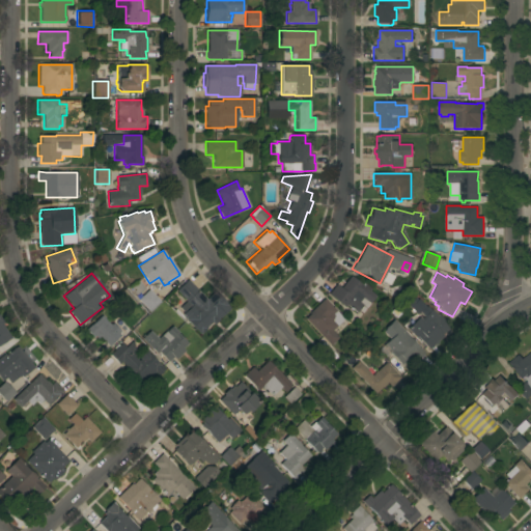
[(361,284),(363,282),(371,289),(369,290),(375,296),(362,313),(358,310),(356,313),(346,305),(344,307),(329,294),(336,284),(340,288),(351,276),(361,284)]
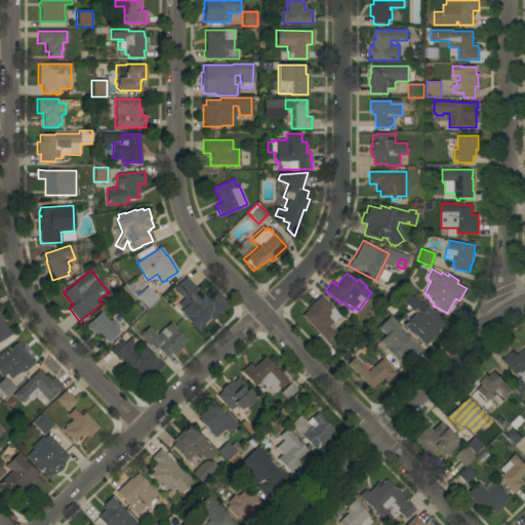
[(204,295),(212,288),(227,304),(214,315),(215,316),(210,321),(209,319),(204,323),(204,324),(197,330),(180,313),(182,313),(179,311),(182,309),(177,305),(184,297),(173,287),(185,276),(204,295)]
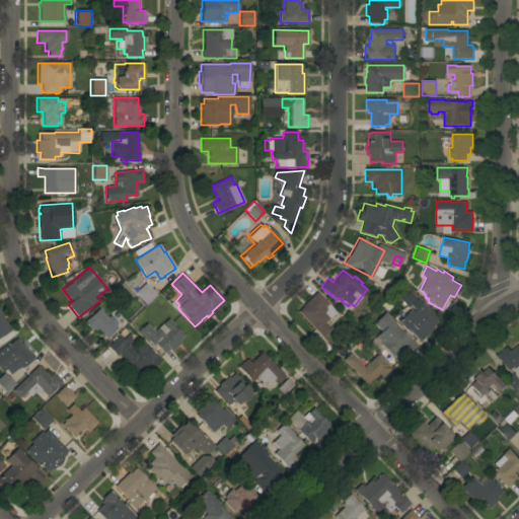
[(133,289),(127,281),(136,274),(142,282),(133,289)]
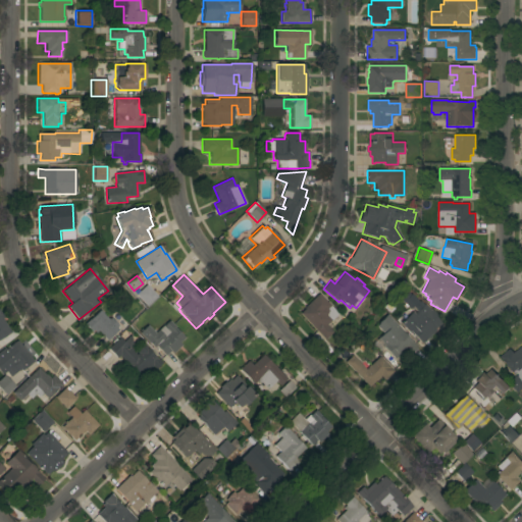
[(157,296),(146,306),(136,295),(146,284),(157,296)]
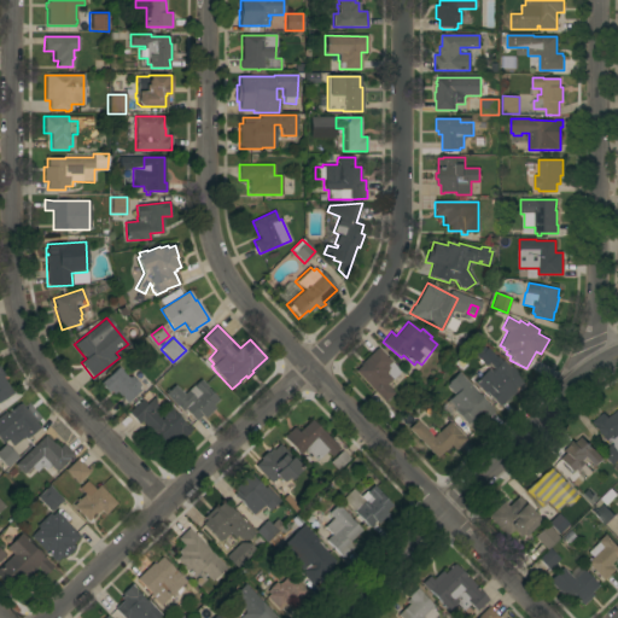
[(361,365),(360,365),(378,348),(391,362),(390,362),(398,372),(391,379),(392,379),(386,385),(394,392),(384,402),(355,371),(361,365)]
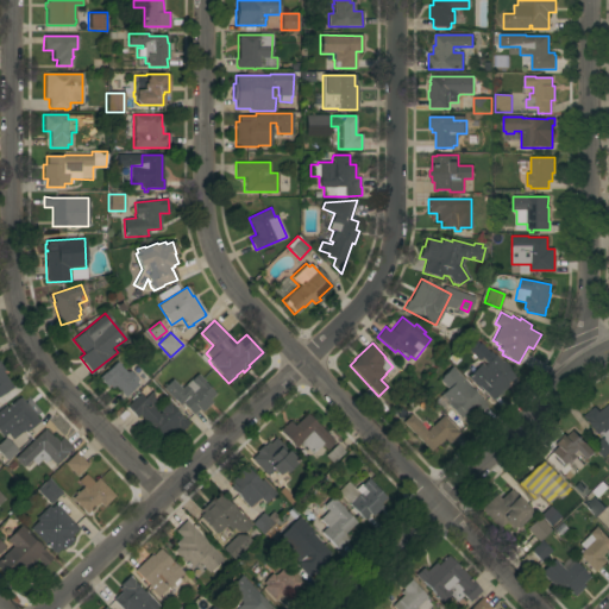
[(507,383),(509,385),(493,401),(482,390),(481,391),(466,377),(481,364),(483,366),(495,355),(502,362),(503,360),(509,368),(508,369),(515,376),(507,383)]
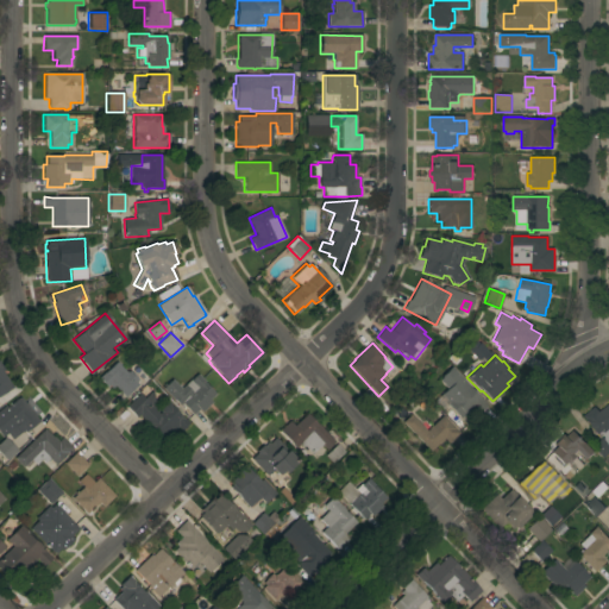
[(12,388),(0,395),(0,362),(4,369),(1,371),(12,388)]
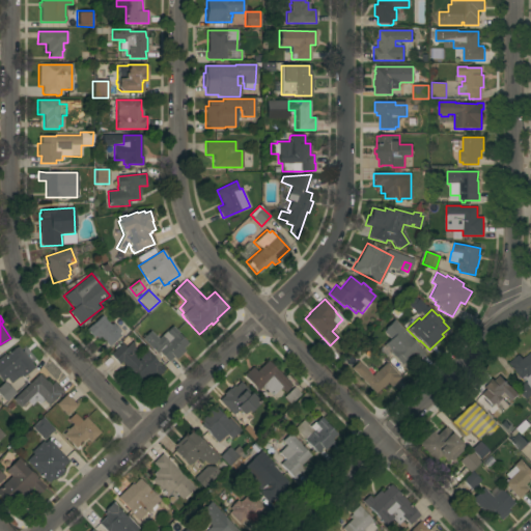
[(110,326),(112,324),(120,331),(118,333),(120,335),(109,346),(100,336),(98,338),(94,336),(93,337),(86,330),(101,315),(110,326)]
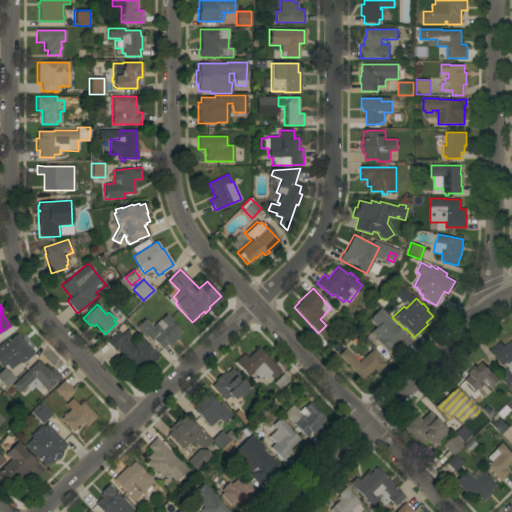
[(410,340),(403,346),(398,341),(397,342),(397,343),(393,347),(393,346),(387,352),(376,340),(377,339),(370,332),(376,327),(368,319),(379,308),(410,340)]
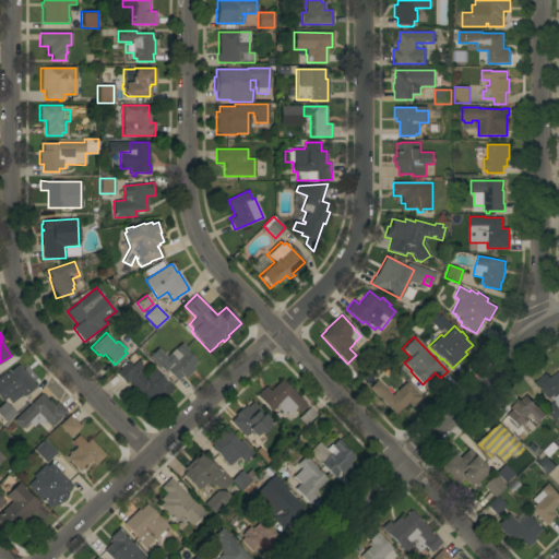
[(166,357),(175,348),(175,349),(181,343),(187,349),(186,349),(198,361),(192,367),(194,369),(185,379),(181,377),(177,381),(167,370),(165,372),(150,357),(151,355),(150,354),(151,352),(153,353),(157,348),(166,357)]
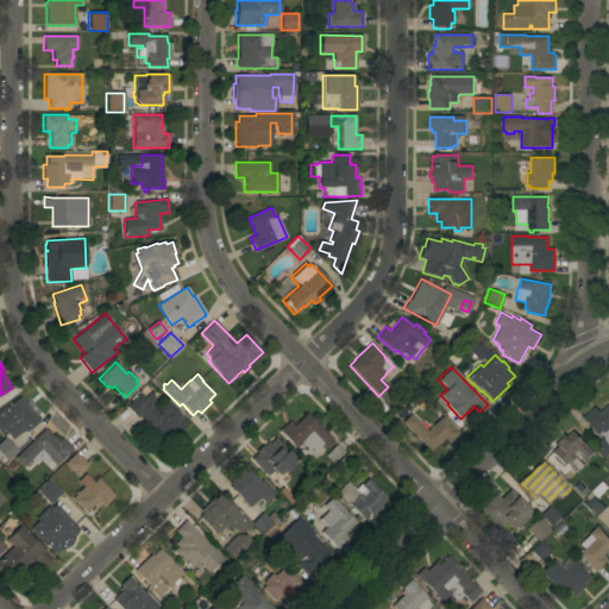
[(169,435),(167,433),(162,437),(149,424),(148,425),(138,415),(137,418),(126,407),(139,394),(144,399),(154,389),(154,395),(154,399),(161,406),(165,400),(183,419),(183,418),(188,424),(181,431),(177,427),(169,435)]
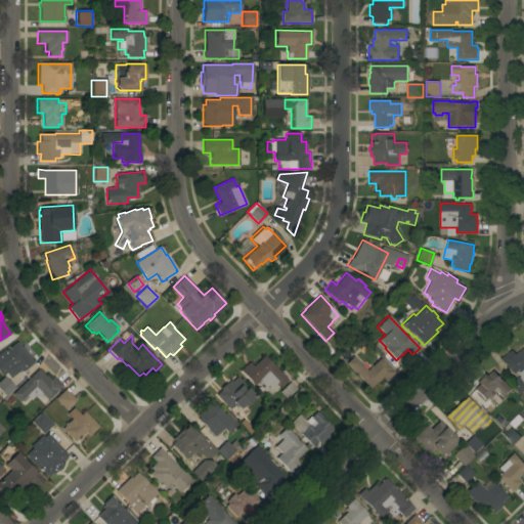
[(0,352),(4,349),(6,351),(17,342),(22,347),(23,346),(31,356),(30,357),(34,362),(22,372),(20,370),(18,373),(14,367),(9,372),(3,364),(0,366),(0,352)]
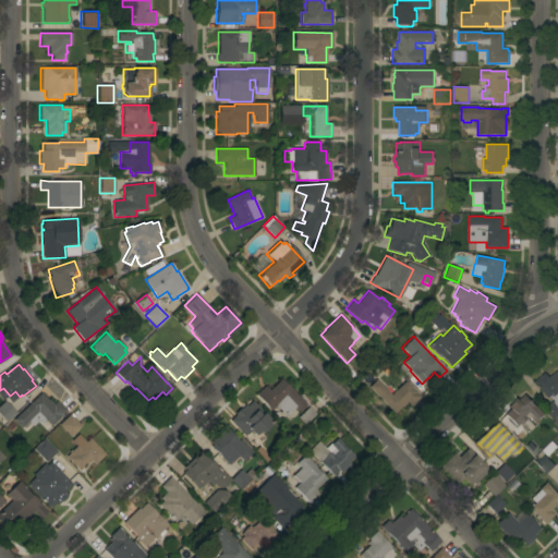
[(557,416),(554,421),(544,409),(555,400),(552,398),(550,399),(549,398),(548,399),(535,381),(545,373),(549,378),(557,371),(557,416)]
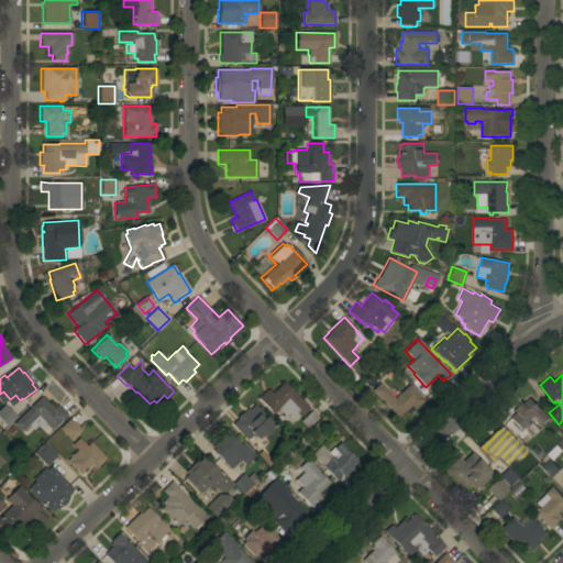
[(294,394),(295,393),(309,408),(301,416),(297,411),(288,420),(278,410),(273,415),(258,398),(267,389),(272,394),(283,382),(294,394)]
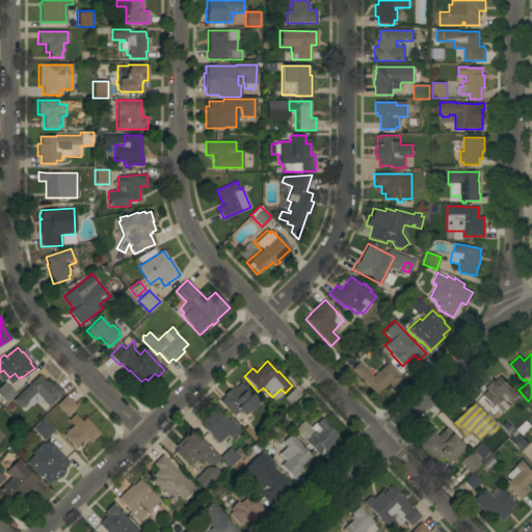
[(400,378),(392,388),(388,383),(375,394),(351,369),(358,362),(372,376),(387,363),(400,378)]
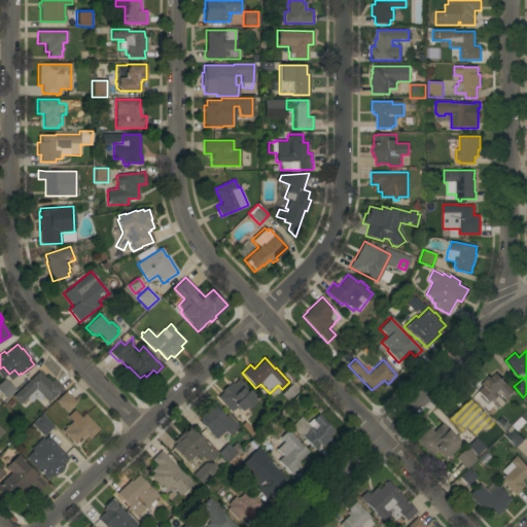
[(38,371),(49,382),(54,379),(62,388),(47,402),(42,397),(38,401),(35,397),(31,402),(27,397),(20,405),(12,396),(38,371)]
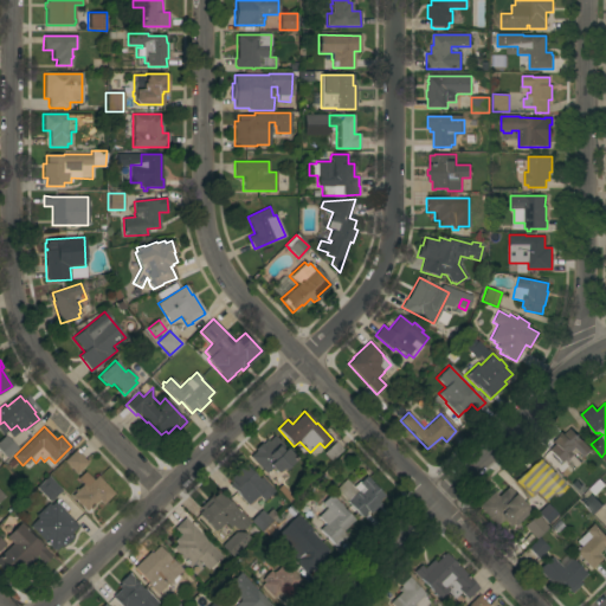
[(582,442),(582,440),(592,450),(585,457),(584,456),(579,461),(574,455),(566,463),(563,461),(561,463),(548,450),(554,444),(552,442),(562,432),(565,434),(571,429),(582,442)]
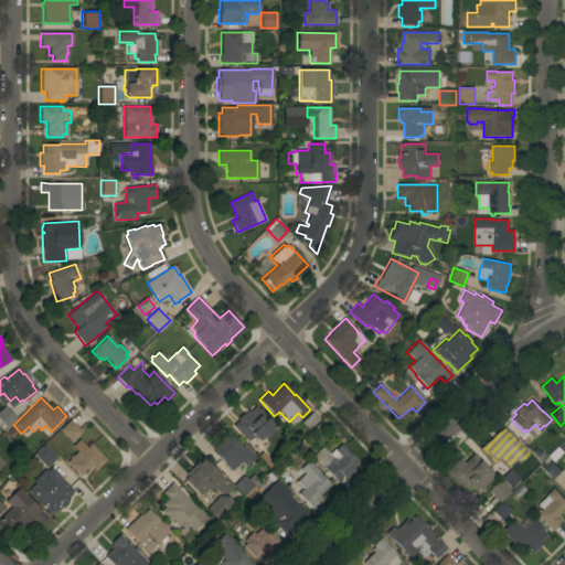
[(7,428),(6,426),(1,430),(0,428),(0,424),(1,423),(0,422),(0,411),(4,406),(17,418),(7,428)]
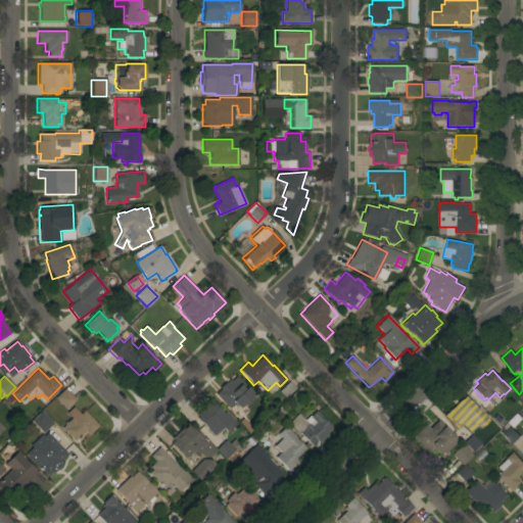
[(216,394),(217,392),(221,388),(220,387),(226,382),(227,383),(230,380),(231,381),(236,376),(255,395),(252,397),(253,398),(250,401),(248,399),(247,401),(249,403),(246,407),(245,406),(244,407),(243,405),(239,409),(234,403),(229,409),(216,394)]
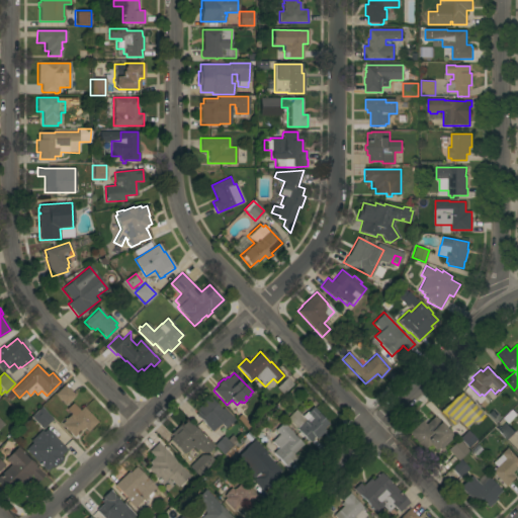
[(286,377),(293,384),(282,395),(276,387),(286,377)]
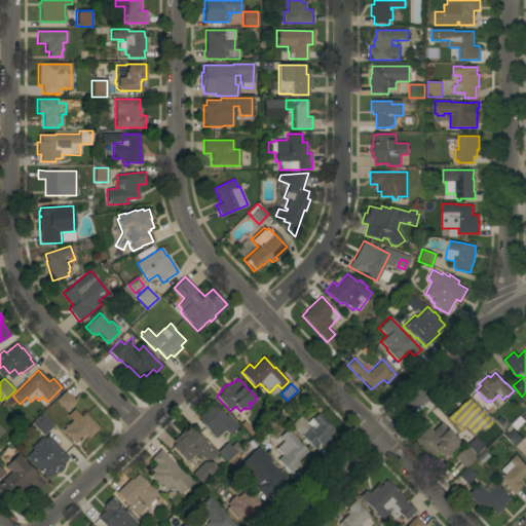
[(76,402),(66,411),(55,401),(65,390),(76,402)]
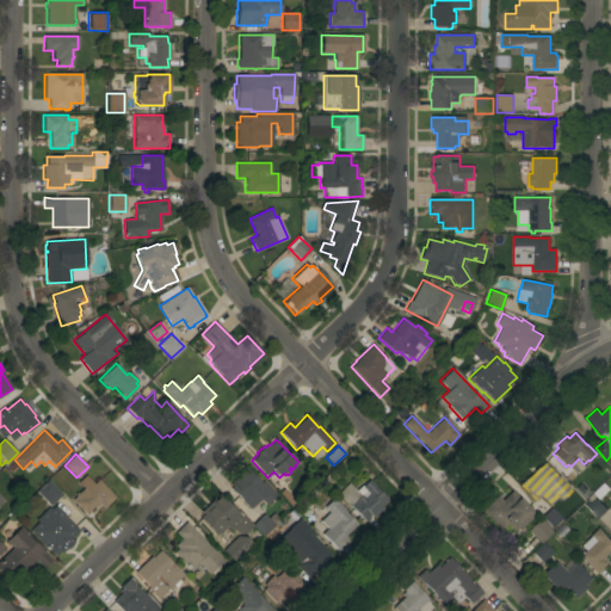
[(543,463),(557,477),(562,481),(551,492),(554,493),(544,503),(538,497),(534,501),(518,485),(525,477),(526,479),(543,463)]
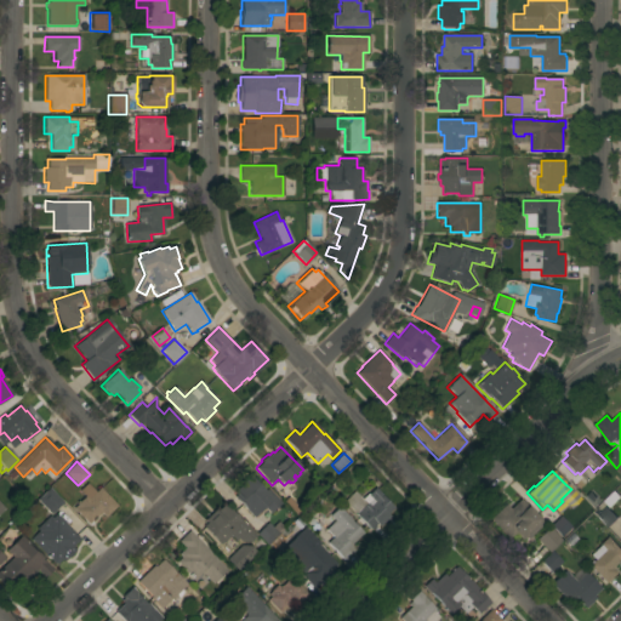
[(280,502),(269,513),(265,507),(254,517),(234,497),(237,495),(234,491),(244,483),(243,480),(249,474),(265,491),(267,489),(280,502)]
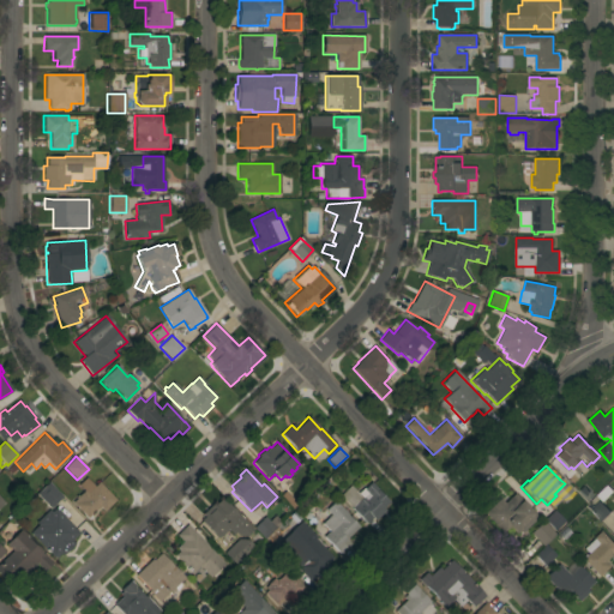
[(115,500),(103,511),(100,507),(88,518),(73,503),(77,499),(76,498),(77,495),(78,497),(84,491),(79,486),(86,477),(95,486),(98,482),(115,500)]
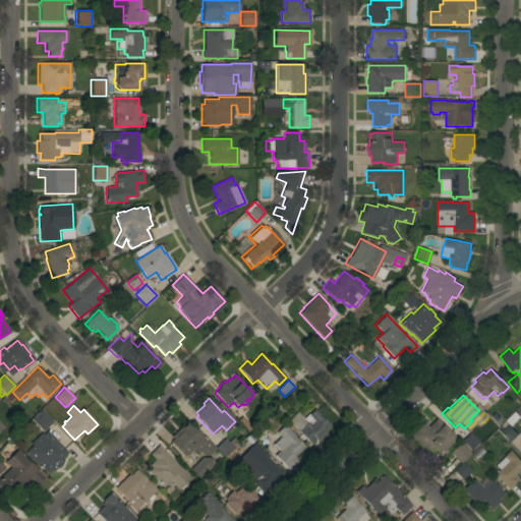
[(53,421),(43,431),(31,419),(42,409),(53,421)]
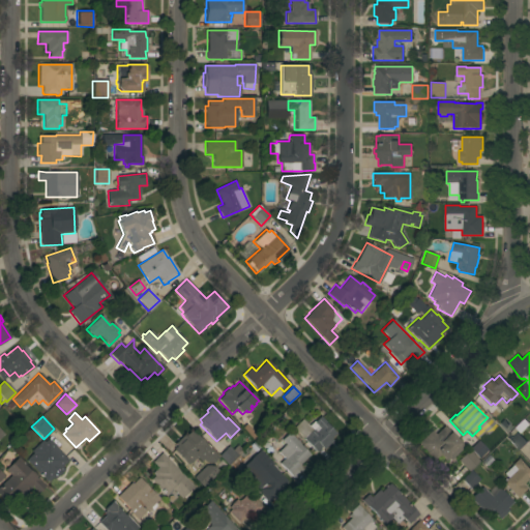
[(293,428),(302,419),(308,425),(314,421),(315,421),(321,416),(326,422),(325,422),(335,434),(330,438),(332,441),(324,449),(322,447),(317,452),(293,428)]
